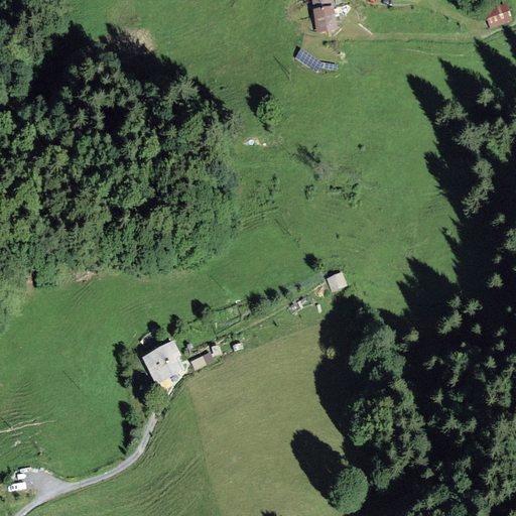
[(332,0),(311,0),(316,32),(336,29),(332,0)]
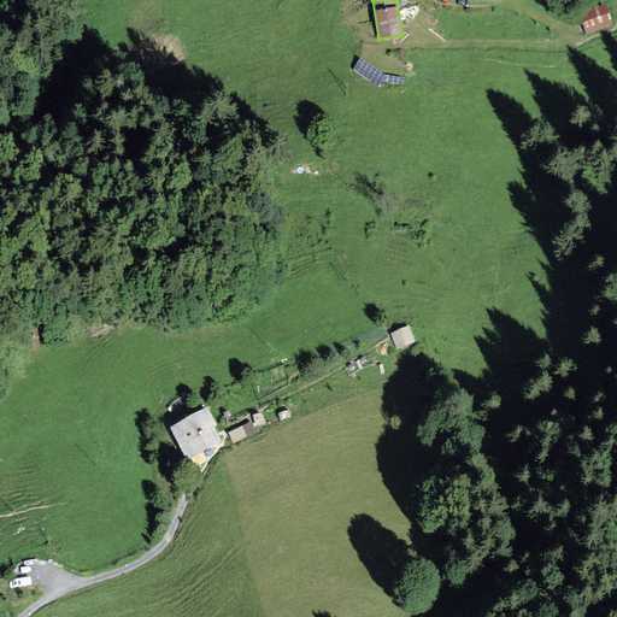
[(604,5),(577,13),(583,31),(610,22),(604,5)]
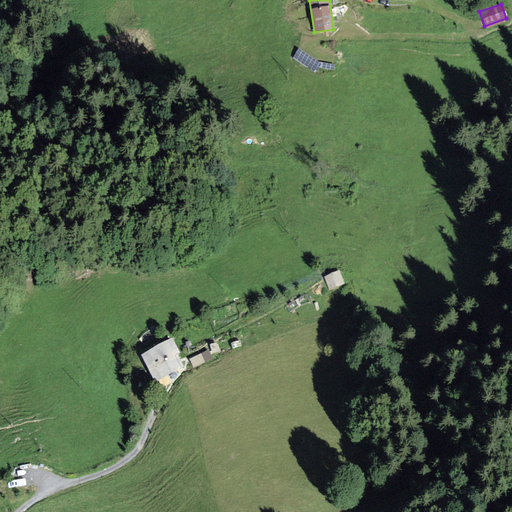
[(300,48),(295,57),(315,69),(320,60),(300,48)]
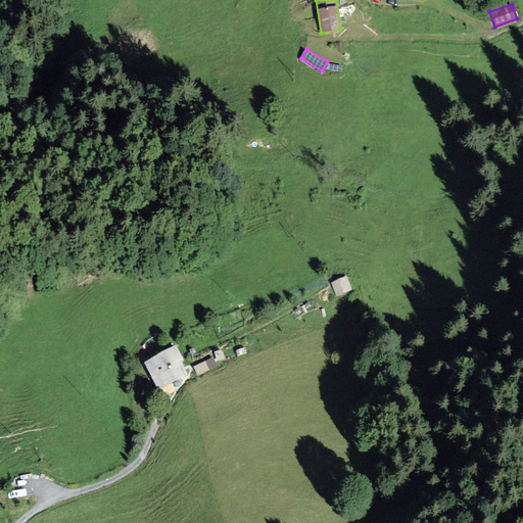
[(346,276),(331,282),(336,295),(351,289),(346,276)]
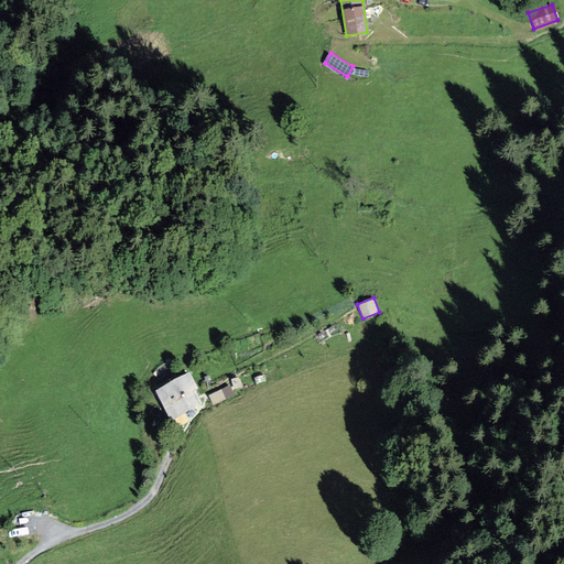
[(188,375),(156,392),(172,420),(197,404),(191,393),(197,390),(188,375)]
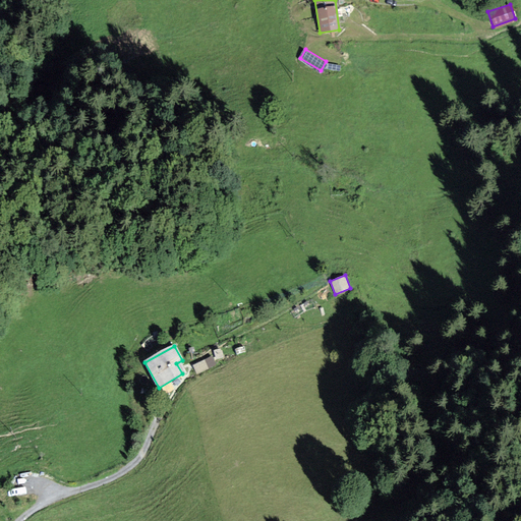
[(196,369),(209,366),(207,359),(194,363),(196,369)]
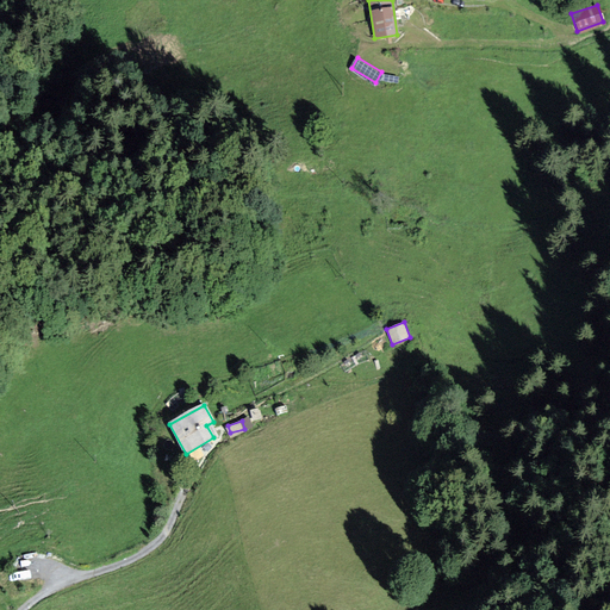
[(37,554),(22,553),(20,567),(37,568),(37,554)]
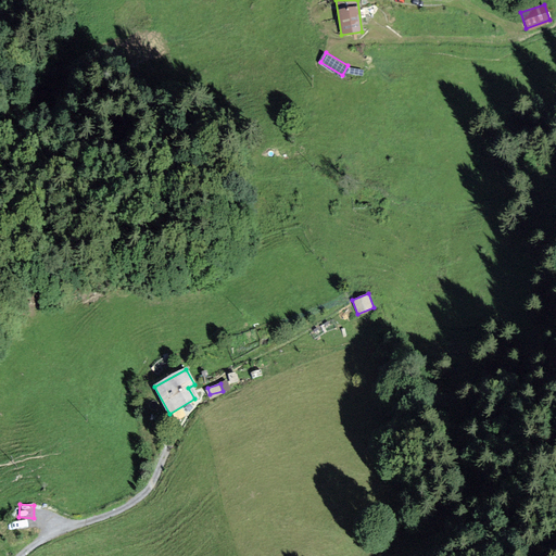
All buildings are outlined.
